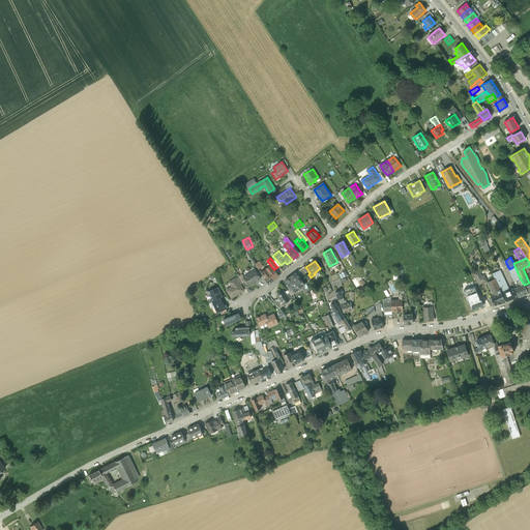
[(270,265),(261,272),(269,284),(278,276),(274,269),(273,269),(270,265)]
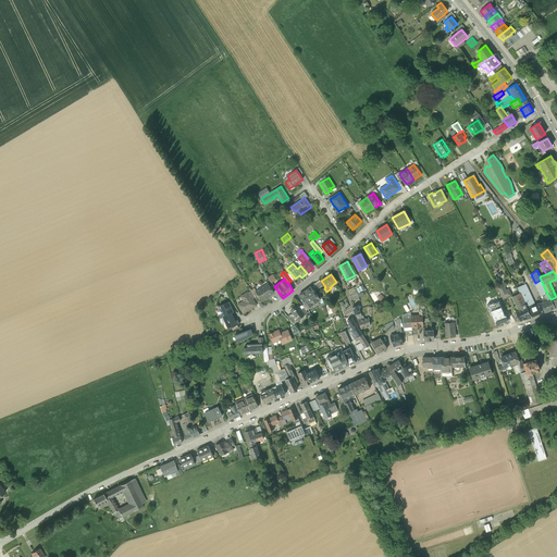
[(320,280),(316,283),(319,288),(324,285),(321,281),(320,280)]
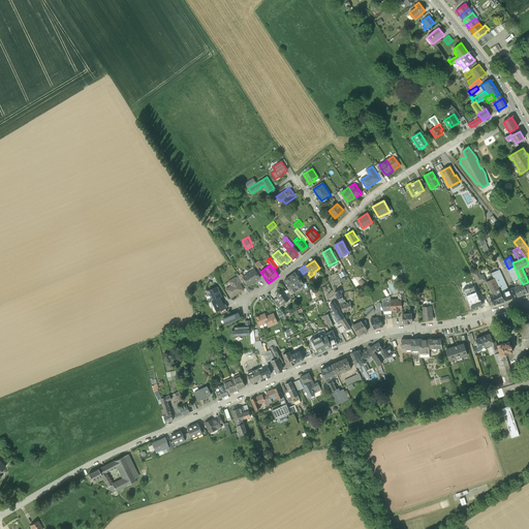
[(514,266),(508,269),(507,269),(514,282),(516,281),(516,280),(520,279),(514,266)]
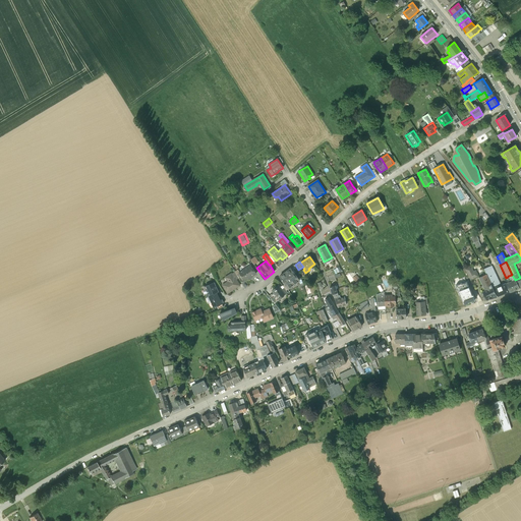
[(250,266),(239,273),(240,273),(245,281),(255,274),(250,266)]
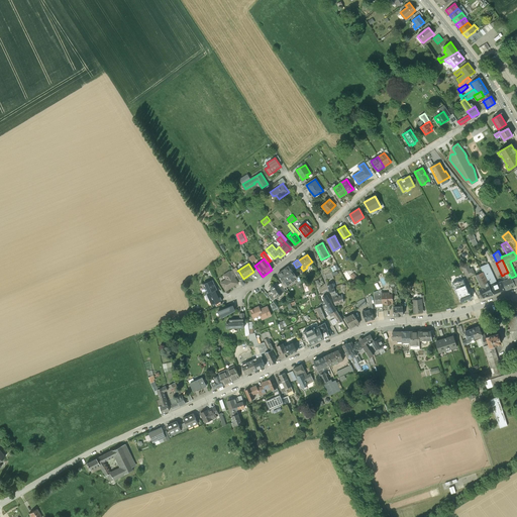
[(467,264),(461,267),(468,278),(475,274),(472,269),(470,270),(467,264)]
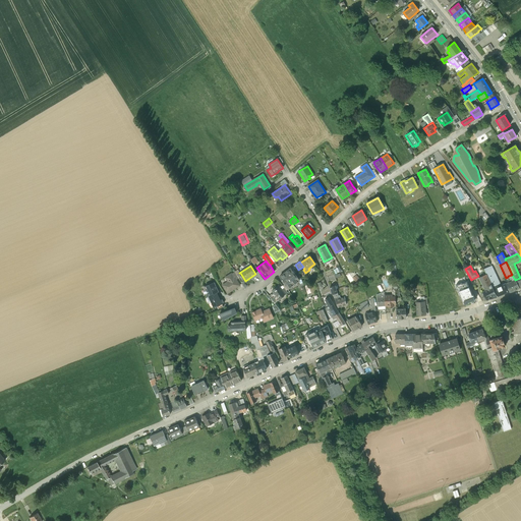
[(295,272),(292,268),(291,268),(285,273),(293,285),(297,282),(296,281),(299,279),(294,273),(295,272)]
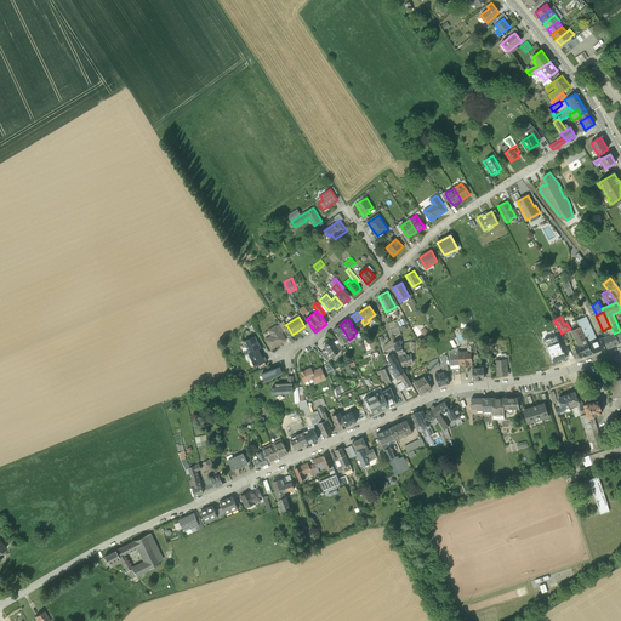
[(596,339),(587,319),(579,323),(580,326),(587,342),(596,339)]
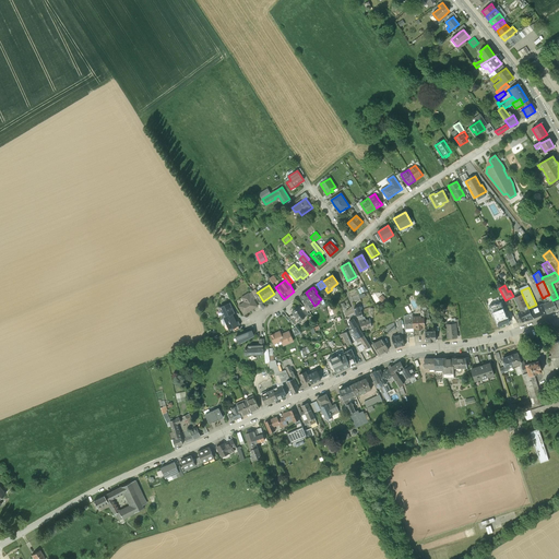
[(314,306),(306,293),(300,296),(306,304),(307,305),(310,309),(314,306)]
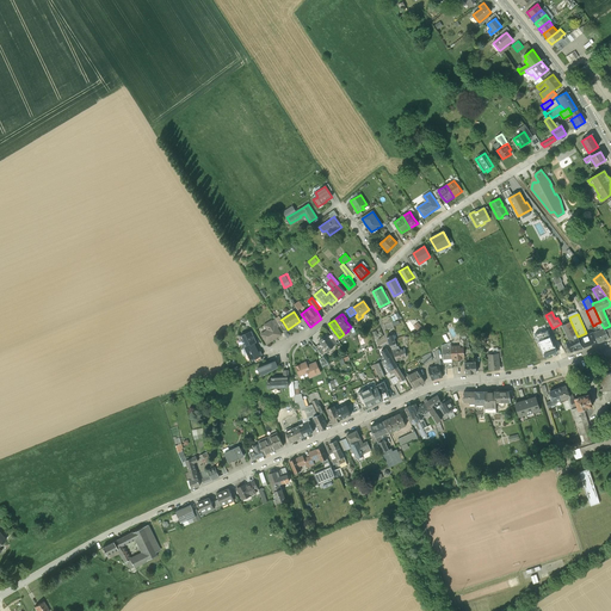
[(275,326),(271,321),(265,325),(269,329),(261,334),(267,343),(281,334),(277,328),(276,326),(275,326)]
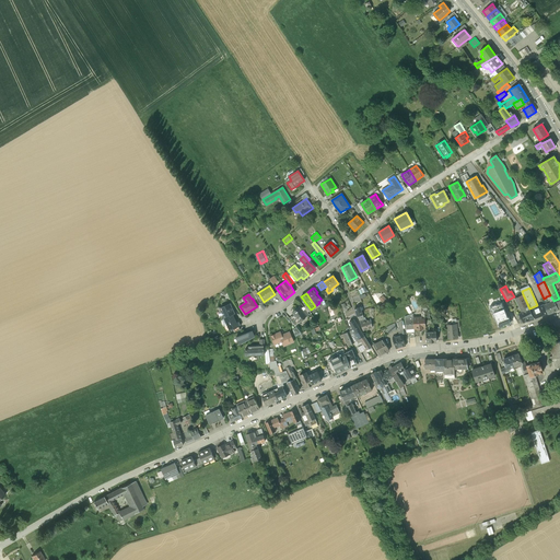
[(523,294),(514,299),(522,313),(529,308),(523,294)]
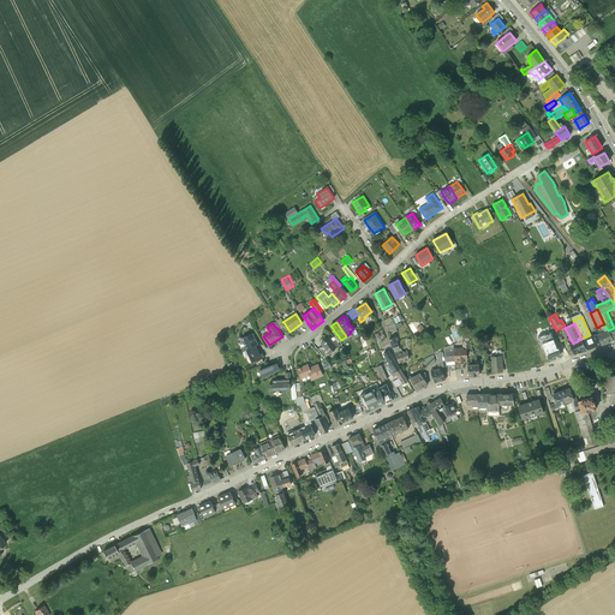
[(608,330),(604,324),(599,326),(599,327),(602,333),(597,334),(602,345),(613,340),(608,330)]
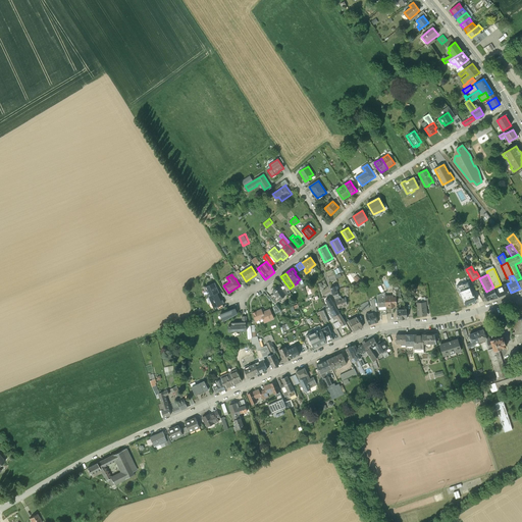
[(214,282),(205,286),(204,290),(207,291),(208,294),(207,296),(208,298),(209,297),(217,293),(219,293),(214,282)]
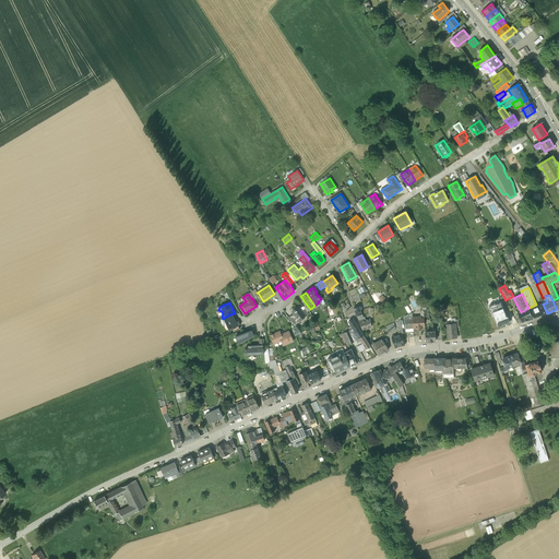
[(491,307),(498,325),(510,321),(509,319),(508,317),(507,318),(503,309),(501,302),(491,307)]
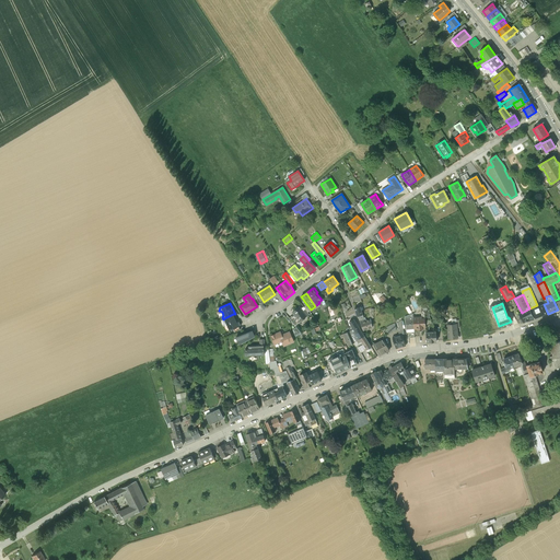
[(544,304),(532,310),(535,318),(548,313),(544,304)]
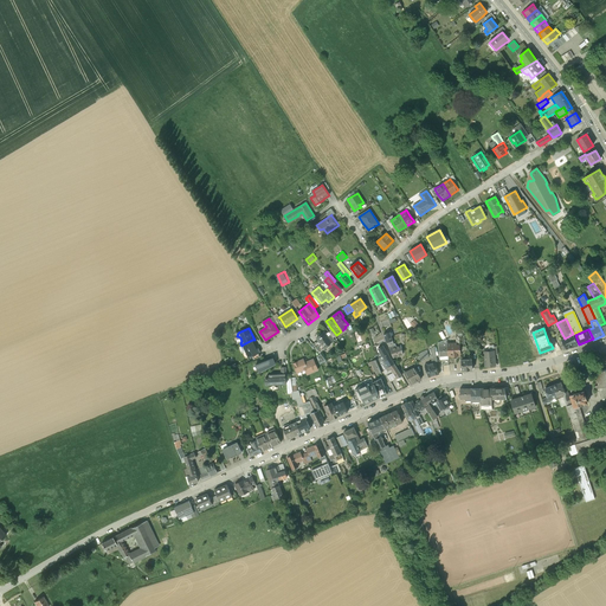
[(331,341),(324,331),(317,337),(318,340),(324,347),(331,341)]
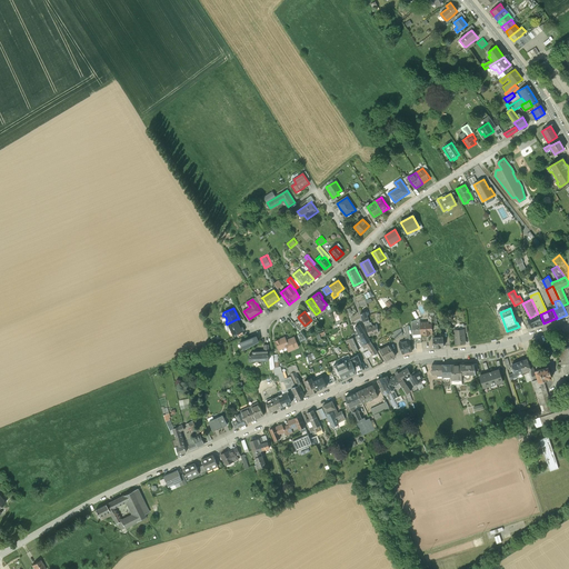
[(370,322),(366,312),(360,313),(365,325),(370,322)]
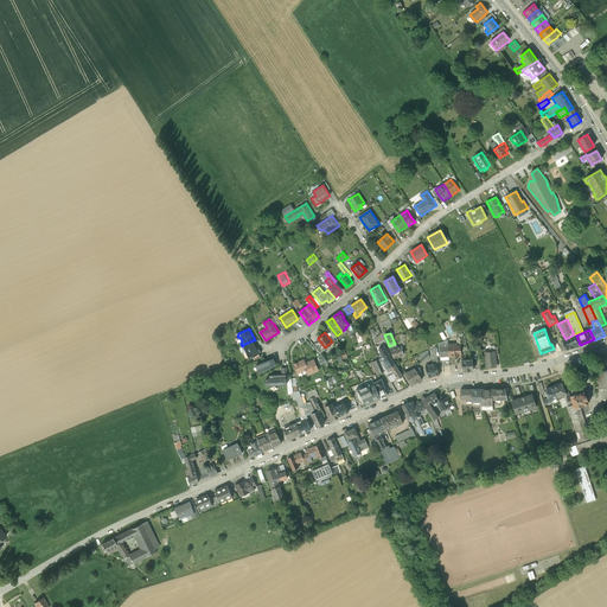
[(579,345),(574,334),(566,339),(562,340),(567,350),(579,345)]
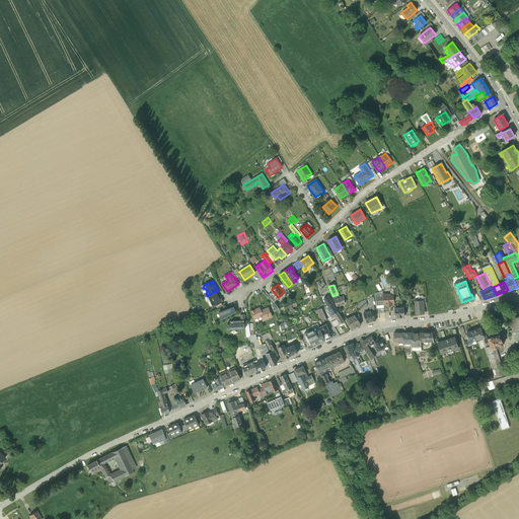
[(216,291),(208,295),(213,306),(216,305),(222,302),(223,301),(221,298),(219,298),(216,291)]
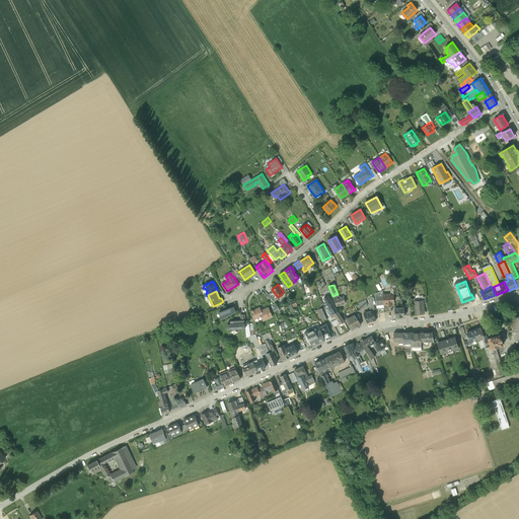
[(273,291),(268,295),(274,302),(279,298),(278,297),(273,291)]
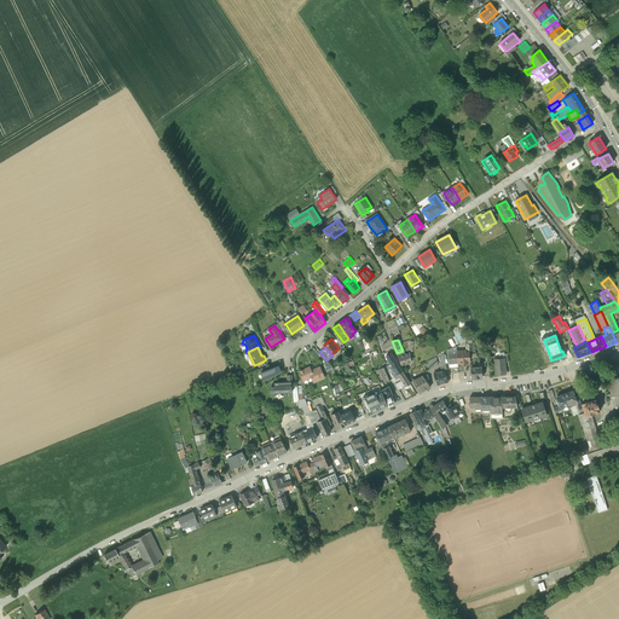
[(447,350),(449,364),(458,363),(457,352),(456,347),(447,350)]
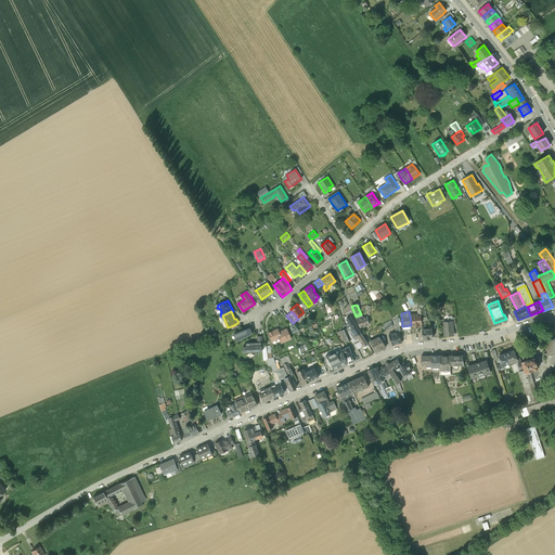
[(368,317),(363,318),(362,314),(361,314),(356,317),(360,327),(369,324),(368,317)]
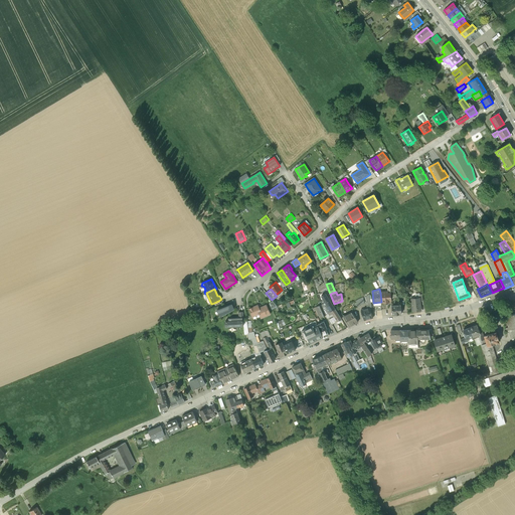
[(387,292),(380,293),(381,302),(391,301),(390,295),(390,292),(387,292)]
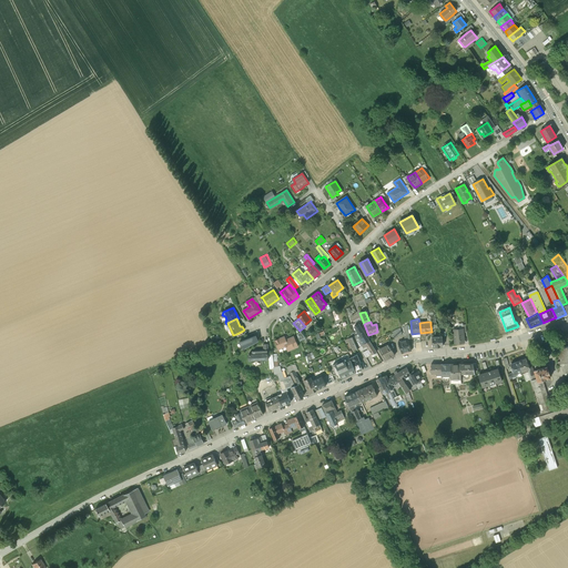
[(369,341),(358,324),(354,326),(357,332),(365,343),(369,341)]
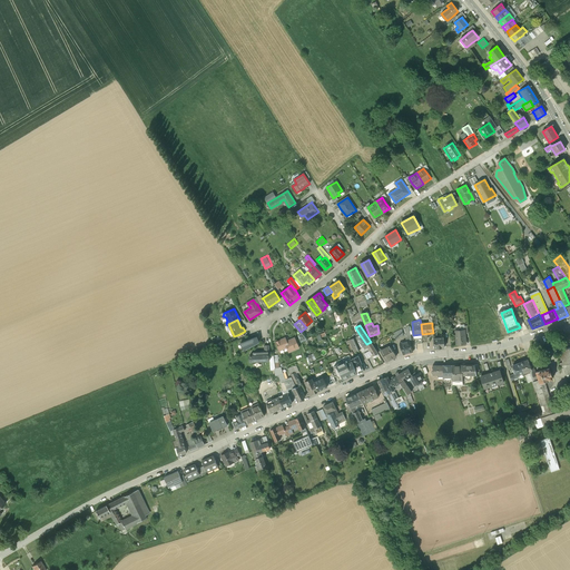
[(402,328),(393,333),(395,338),(400,337),(399,336),(403,335),(402,328)]
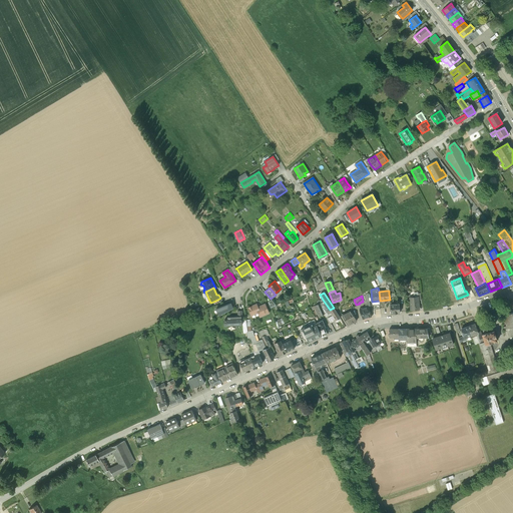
[(415,297),(413,297),(412,298),(410,298),(411,311),(419,310),(418,301),(418,298),(416,298),(415,297)]
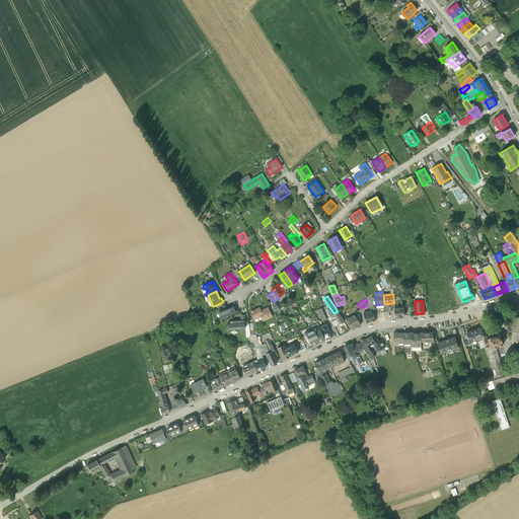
[(219,311),(219,312),(222,318),(235,311),(233,306),(228,308),(219,311)]
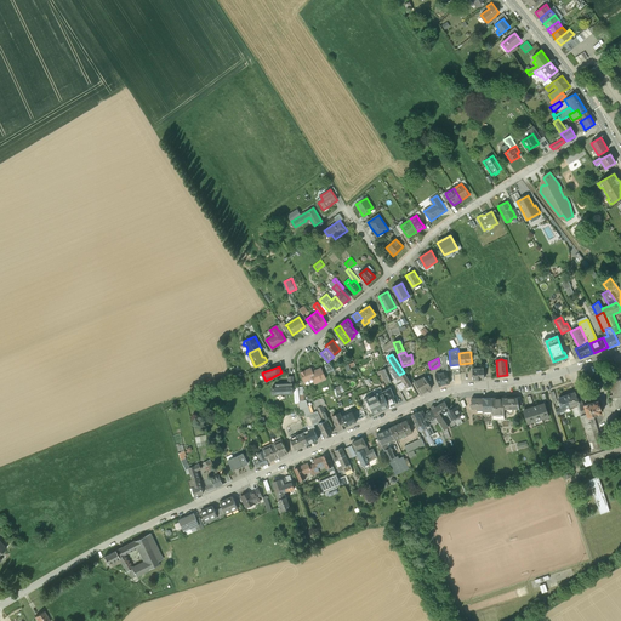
[(311,368),(306,370),(306,371),(301,372),(305,381),(313,377),(315,383),(325,379),(322,368),(315,370),(313,371),(311,368)]
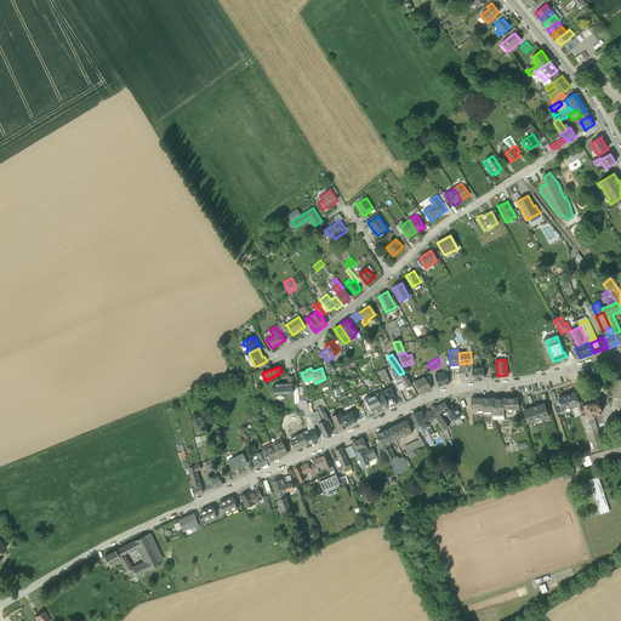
[(387,368),(381,370),(386,383),(393,380),(387,368)]
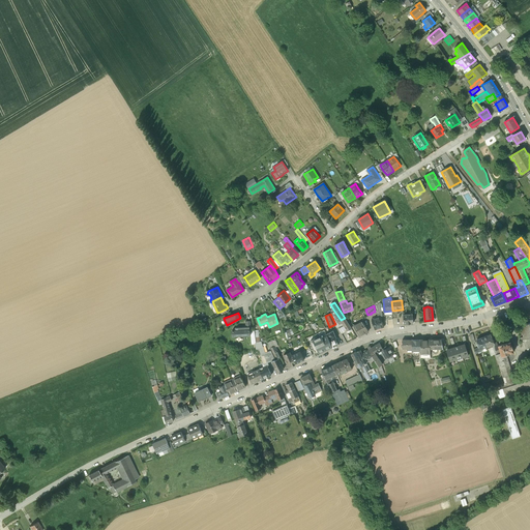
[(406,315),(404,315),(404,324),(413,323),(412,314),(406,315)]
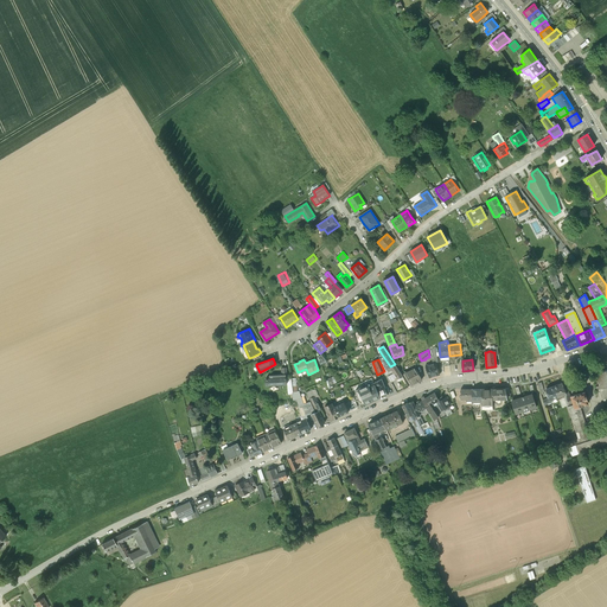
[(434,363),(426,365),(426,368),(425,368),(427,376),(428,376),(429,377),(440,375),(438,370),(436,363),(434,363)]
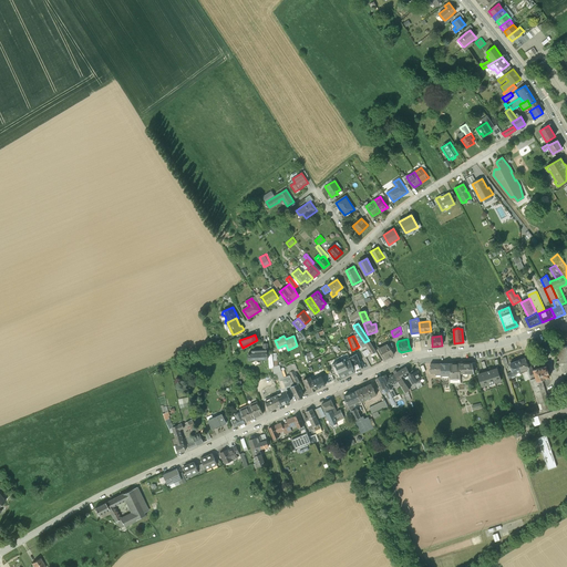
[(375,351),(369,340),(364,342),(367,346),(368,349),(371,354),(375,351)]
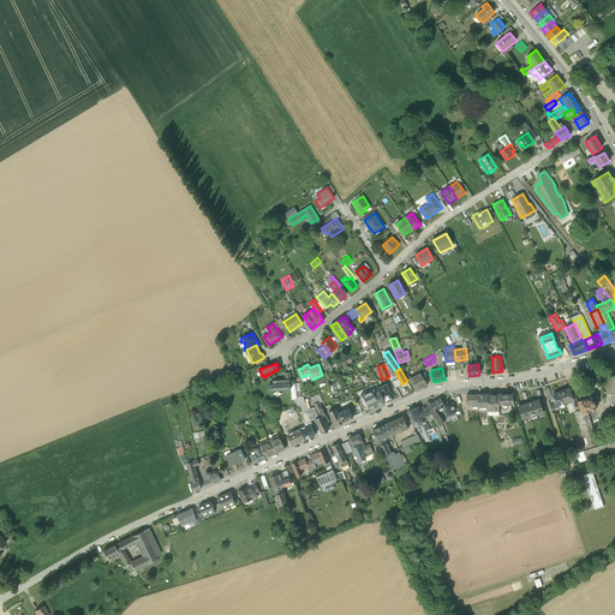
[(421,372),(411,377),(417,390),(428,384),(421,372)]
